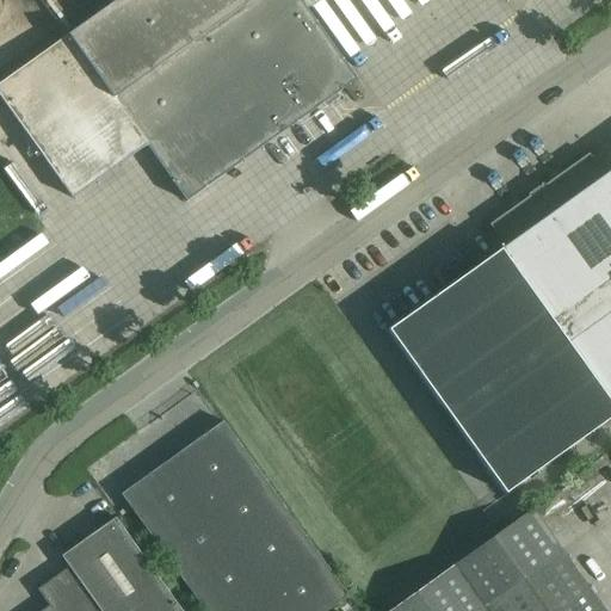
[(116,0),(0,82),(0,98),(72,198),(146,146),(185,201),(356,80),(298,1),(300,0),(116,0)]
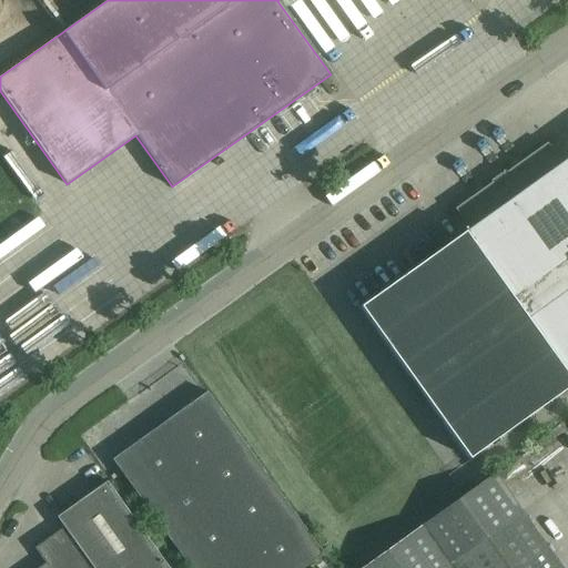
[(567,158),(561,163),(547,143),(507,172),(503,171),(501,175),(455,209),(468,229),(361,306),(469,458),(567,387),(567,158)]
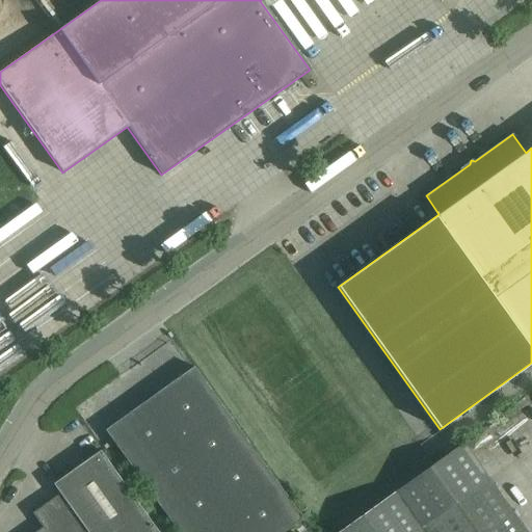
[(105,430),(177,531),(284,531),(302,519),(193,367),(105,430)]
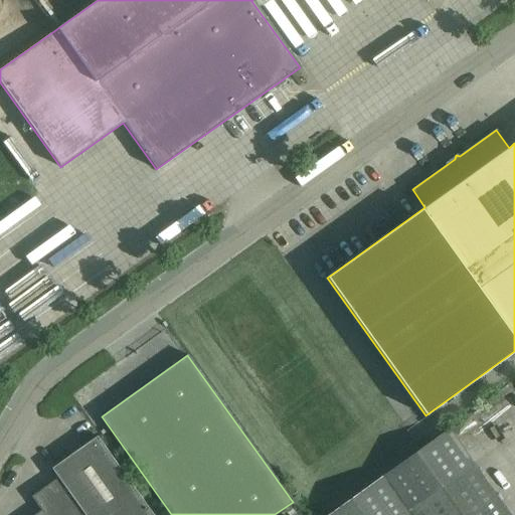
[(383,474),(412,514),(509,514),(448,428),(383,474)]
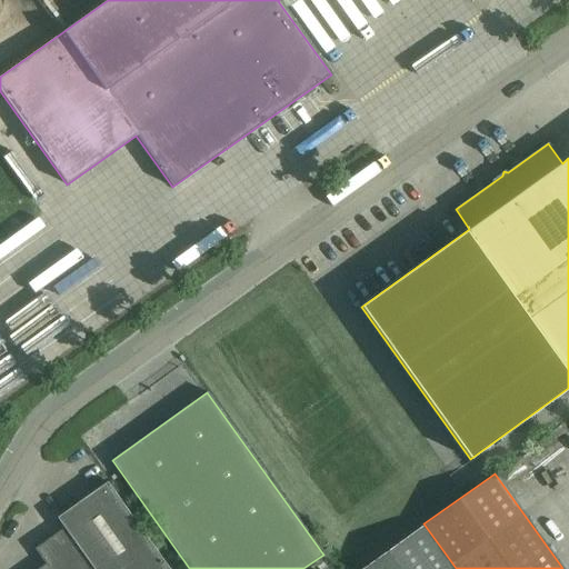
[(168,568),(107,482),(57,518),(63,528),(35,549),(46,565),(38,568),(168,568)]
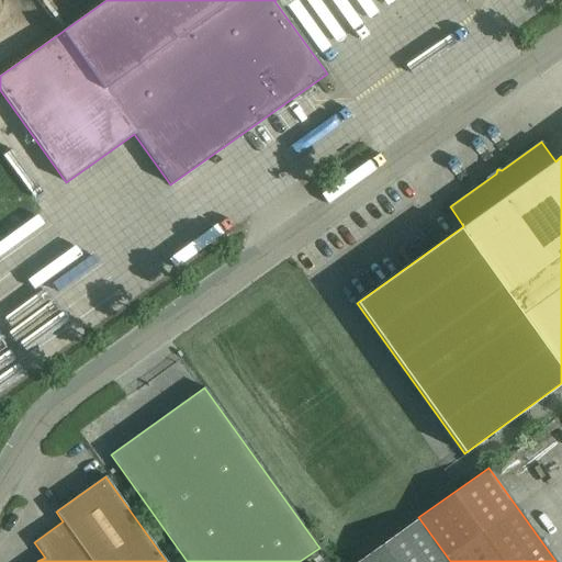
[(450,561),(418,517),(356,561),(450,561)]
